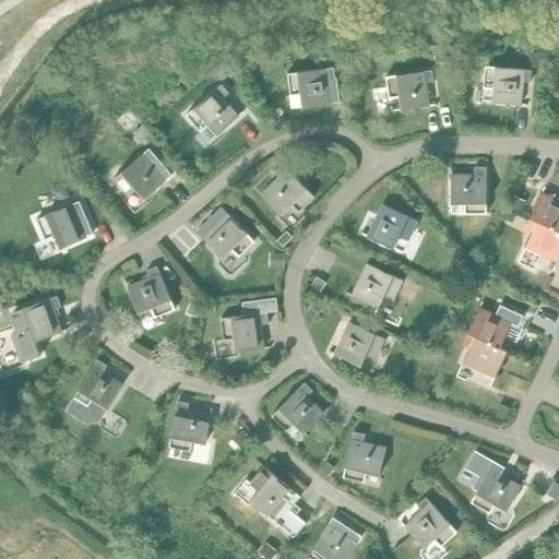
[(449,51),(436,52),(437,62),(450,61),(449,51)]
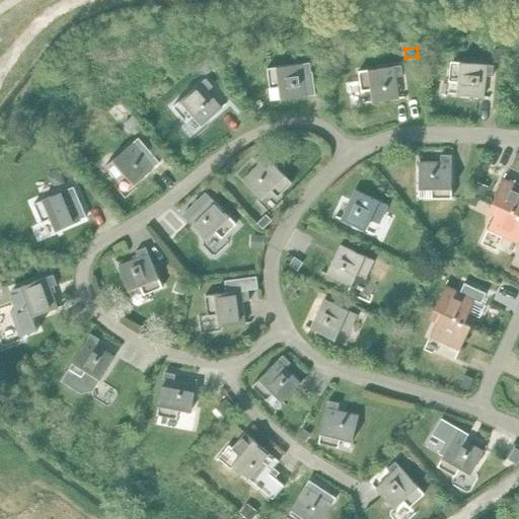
[(495,50),(494,62),(504,63),(505,50),(495,50)]
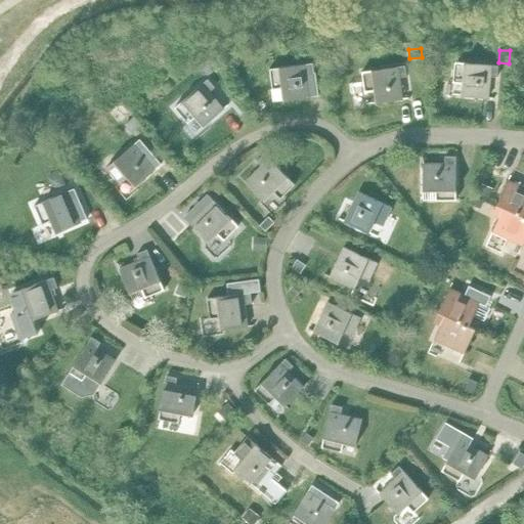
[(231,51),(225,62),(234,68),(241,57),(235,54),(231,51)]
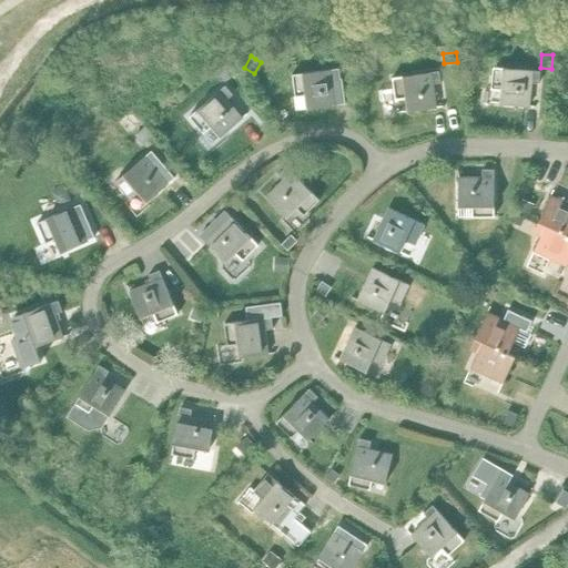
[(230,63),(217,71),(224,81),(236,73),(230,63)]
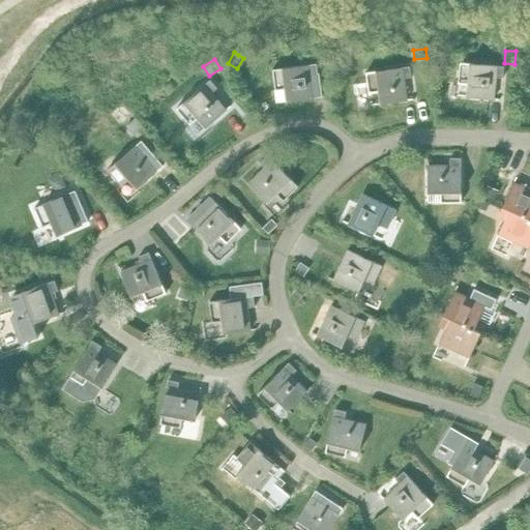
[(460,62),(458,83),(467,84),(466,96),(493,99),(495,77),(503,78),(504,66),(460,62)]
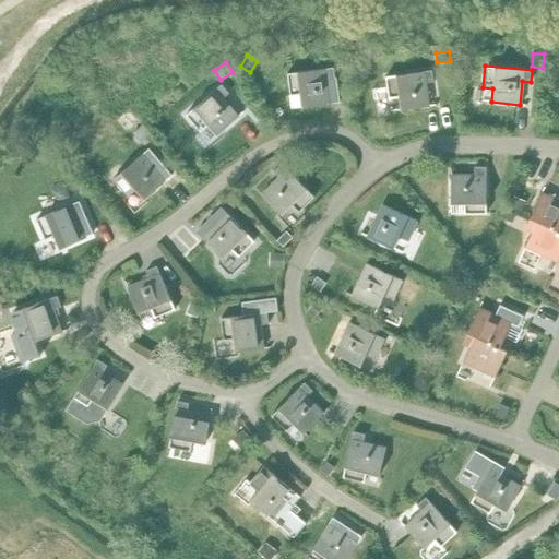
[(333,68),(287,73),(290,95),(300,94),(301,107),(330,104),(340,103),(336,83),(333,84),(333,80),(335,79),(333,68)]
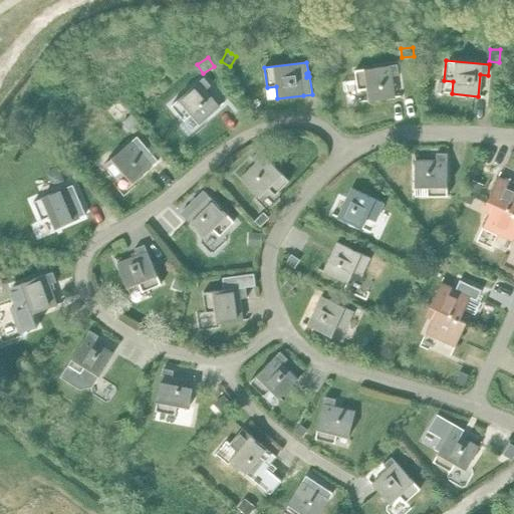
[(397,64),(354,70),(357,90),(366,89),(368,101),(395,97),(392,76),(399,75),(397,64)]
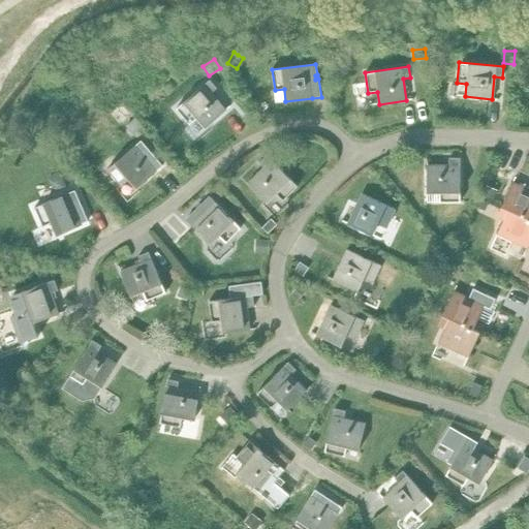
[(209,80),(176,109),(189,124),(196,118),(205,128),(225,110),(211,93),(216,88),(209,80)]
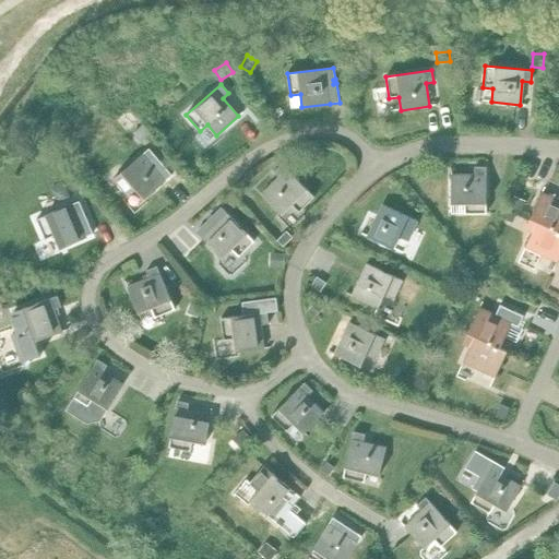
[(143,125),(137,130),(145,140),(152,134),(151,133),(143,125)]
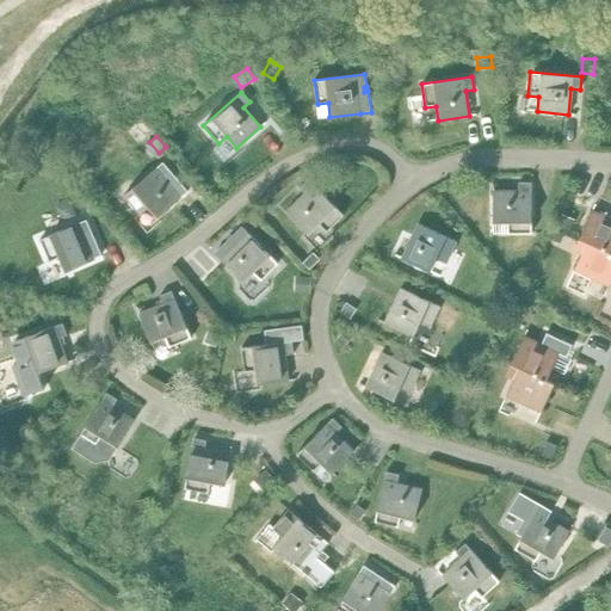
[(162,162),(124,196),(140,214),(148,207),(158,217),(181,197),(165,178),(171,172),(162,162)]
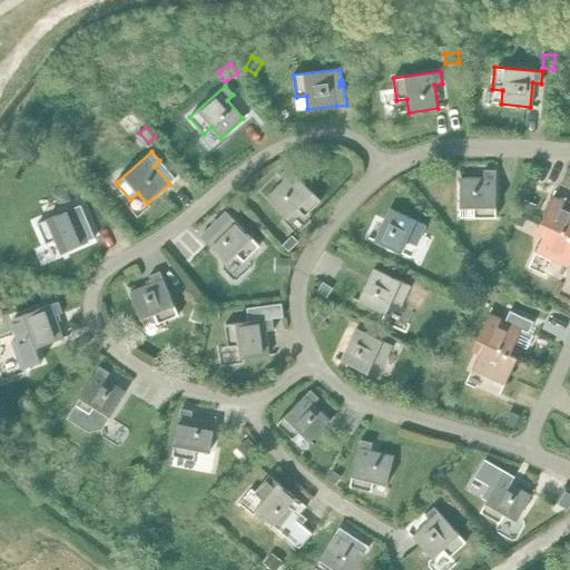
[(284,180),(267,197),(287,218),(297,209),(304,216),(321,200),(287,167),(278,175),(284,180)]
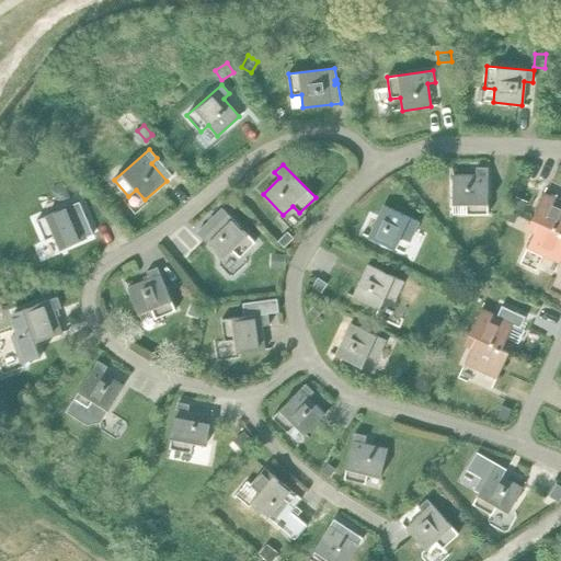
[(469,168),(451,168),(453,175),(453,204),(466,204),(466,215),(488,214),(488,168),(476,168),(476,172),(469,172),(469,168)]
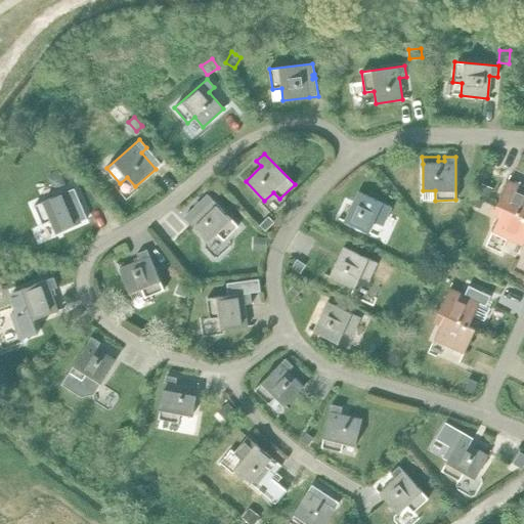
[(523,187),(508,180),(496,205),(523,217),(523,187)]
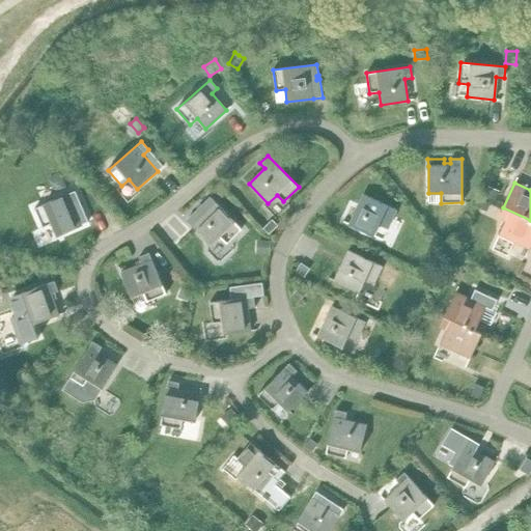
[(499,191),(488,187),(484,196),(495,200),(499,191)]
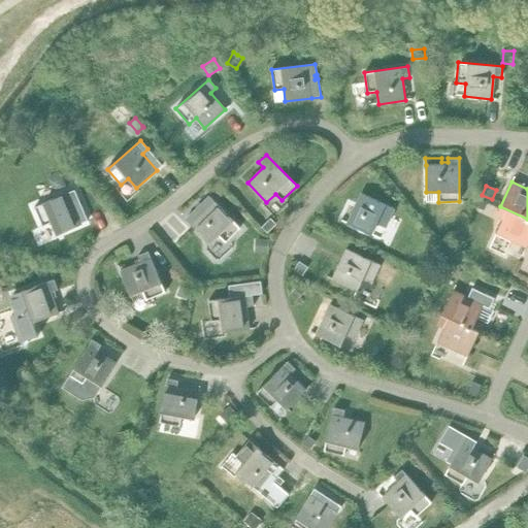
[(74,190),(34,207),(42,227),(51,223),(56,234),(80,224),(72,203),(78,200),(74,190)]
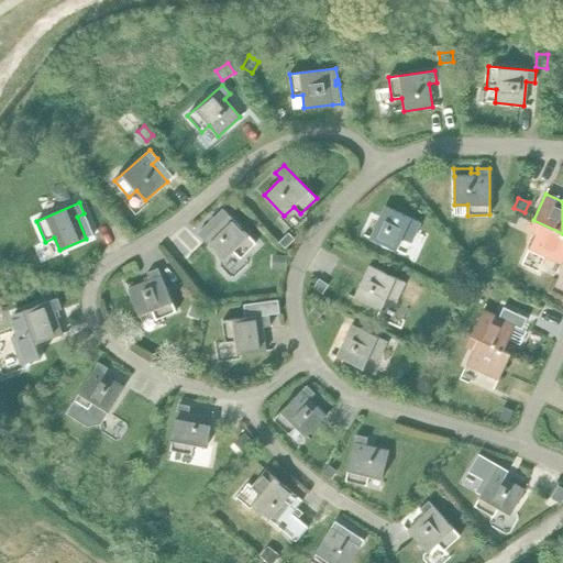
[(385,206),(370,238),(396,251),(401,239),(410,243),(420,222),(385,206)]
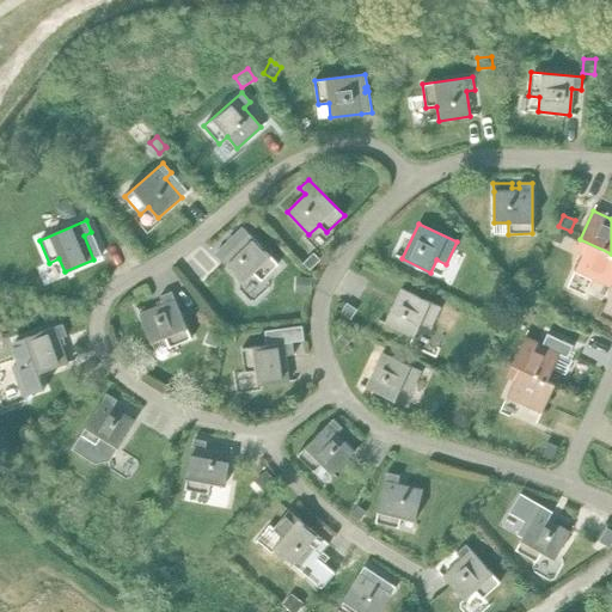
[(243,227),(215,255),(243,283),(254,273),(261,281),(279,264),(243,227)]
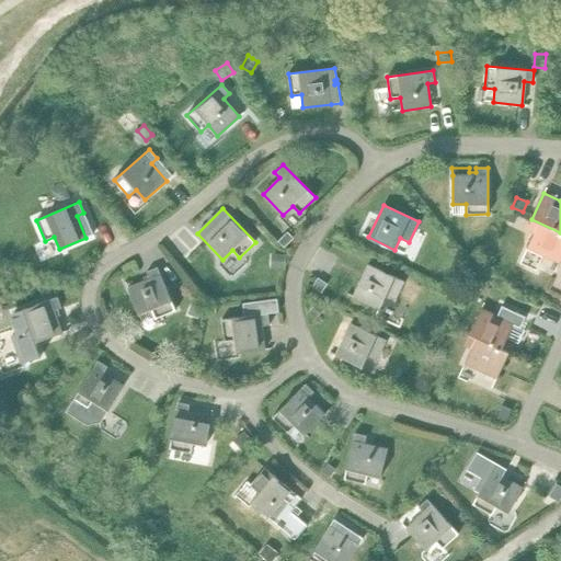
[(518,215),(506,209),(502,218),(514,224),(518,215)]
